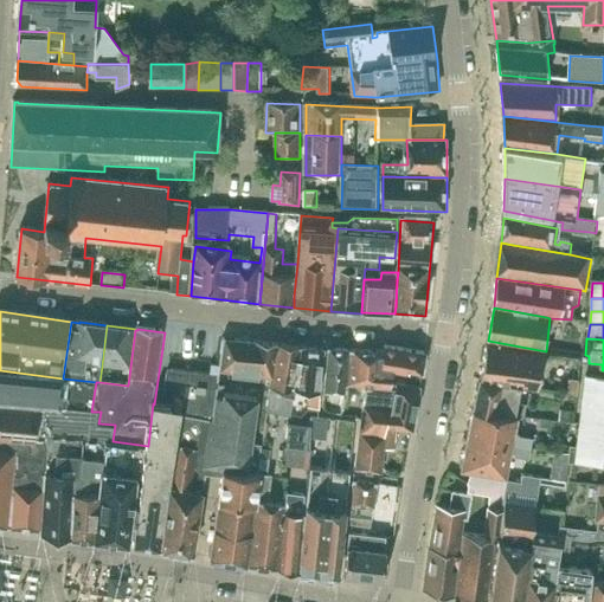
[(277,345),(224,341),(222,373),(274,379),(277,345)]
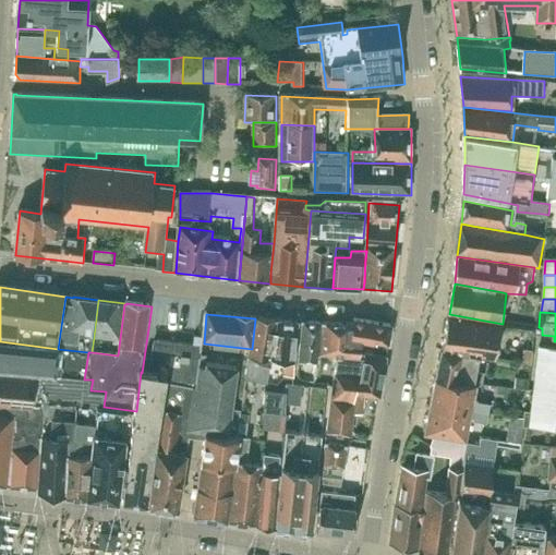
[(257,361),(273,362),(278,332),(279,321),(255,318),(252,349),(249,382),(260,383),(262,369),(257,368),(257,361)]
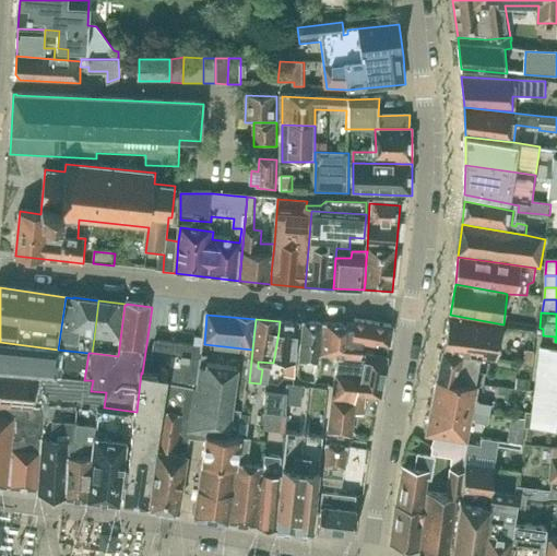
[(274,362),(287,363),(287,377),(296,378),(298,339),(299,323),(280,321),(279,332),(273,363),(274,362)]
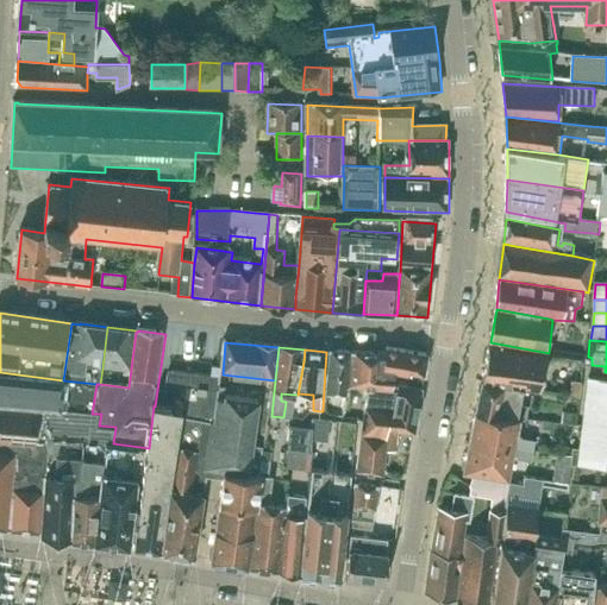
[(388,350),(387,354),(386,367),(395,370),(426,376),(430,357),(388,350)]
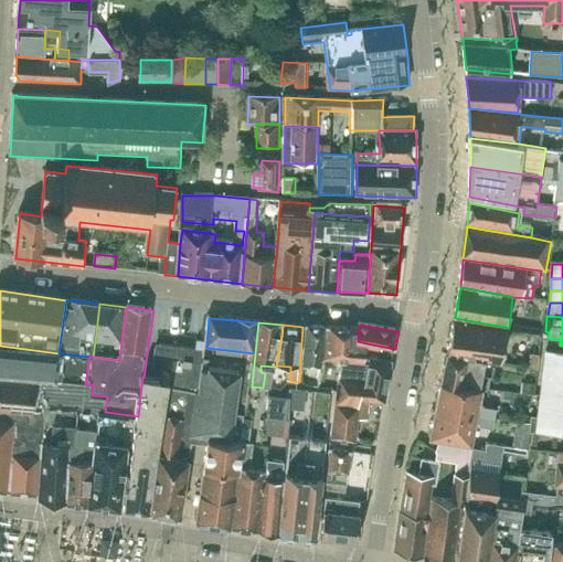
[(509,332),(455,325),(448,356),(503,364),(509,332)]
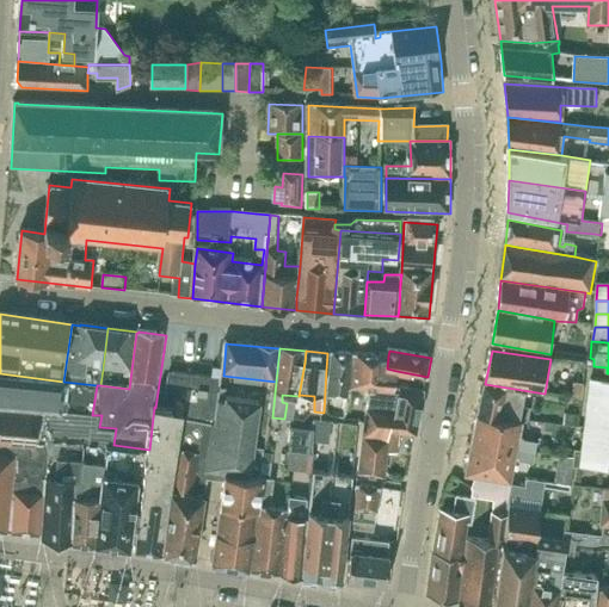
[(355,390),(352,390),(355,355),(332,353),(328,397),(345,400),(342,420),(345,420),(355,404),(355,390)]
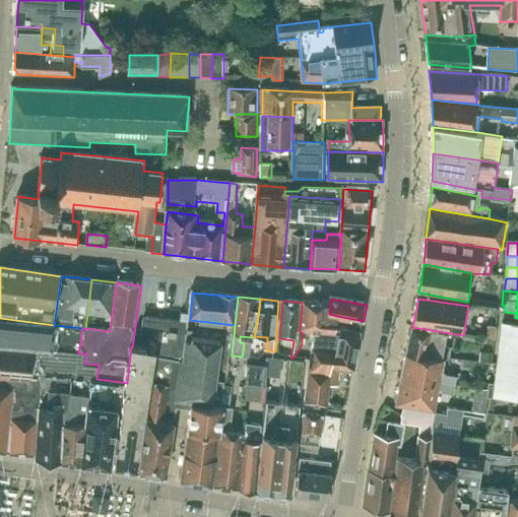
[(300,332),(302,332),(306,333),(336,335),(337,316),(329,314),(330,303),(302,303),(300,332)]
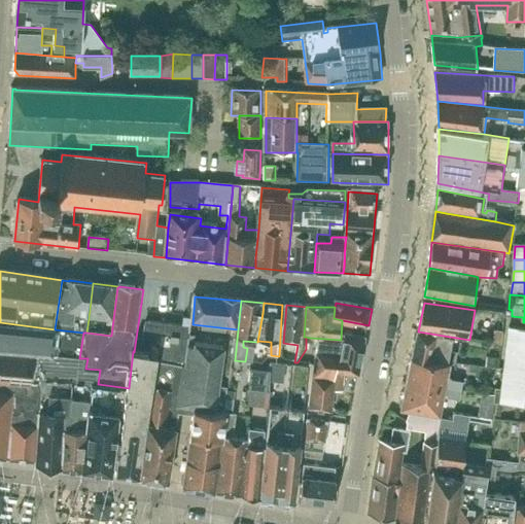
[(161,344),(159,355),(134,352),(133,351),(129,388),(117,473),(139,477),(147,423),(158,362),(184,367),(187,346),(190,327),(146,321),(143,342),(161,344)]
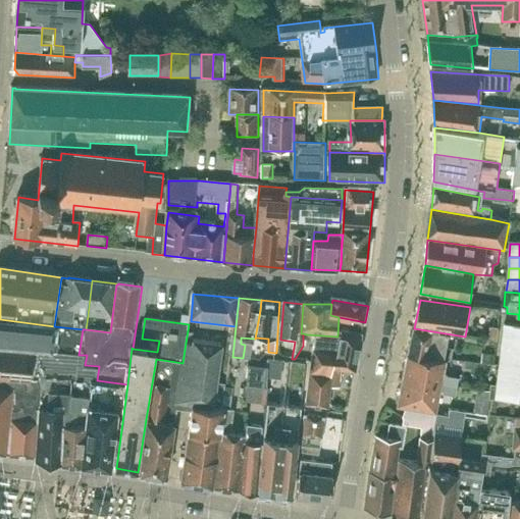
[(54,326),(0,319),(0,346),(79,355),(83,329),(54,326)]
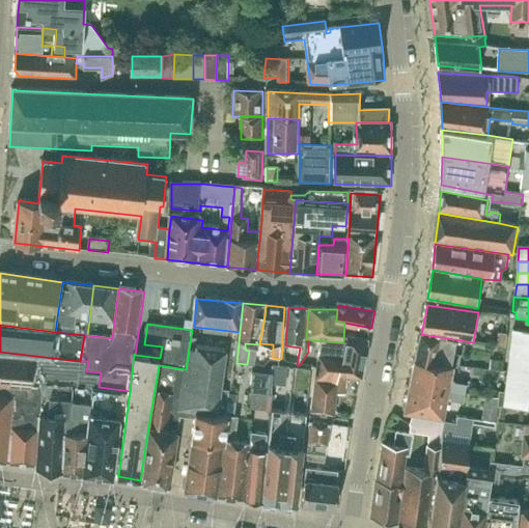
[(513,344),(528,346),(528,333),(514,332),(513,344)]
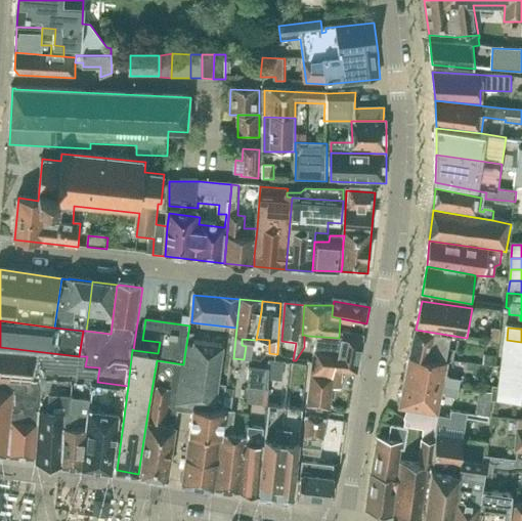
[(502,330),(492,329),(491,342),(499,343),(502,330)]
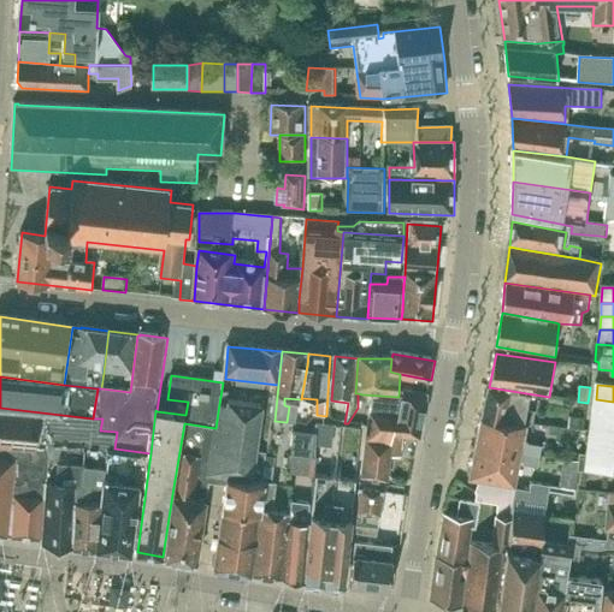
[(526,423),(527,423),(533,425),(536,411),(529,410),(532,394),(489,387),(483,417),(526,423)]
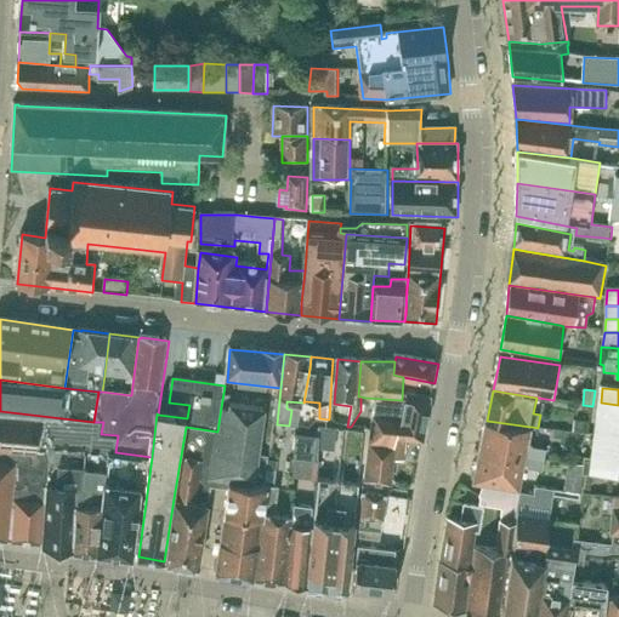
[(407,412),(393,411),(392,421),(398,421),(396,440),(407,441),(424,444),(426,432),(431,399),(409,395),(407,412)]
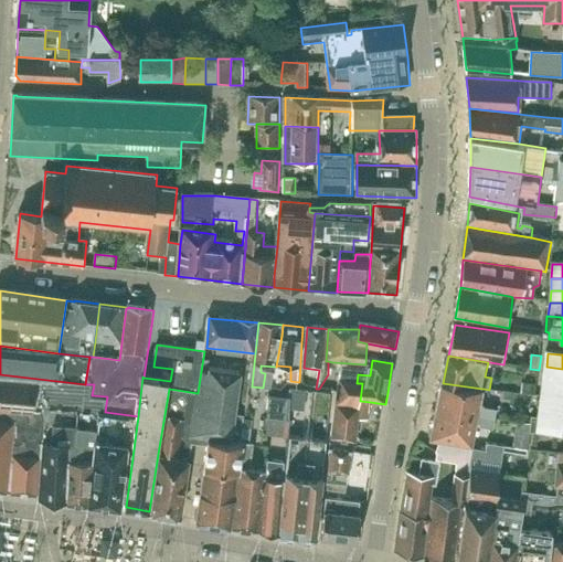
[(562,369),(546,367),(544,380),(562,382),(562,369)]
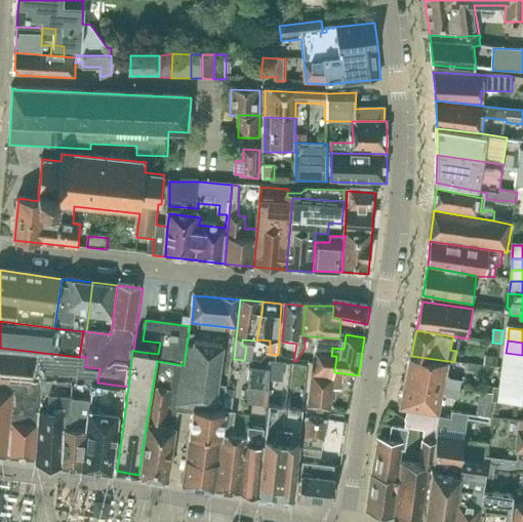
[(147,422),(175,427),(178,404),(193,406),(191,420),(224,425),(226,411),(229,389),(219,387),(225,347),(194,343),(194,346),(187,345),(184,365),(157,361),(147,422)]
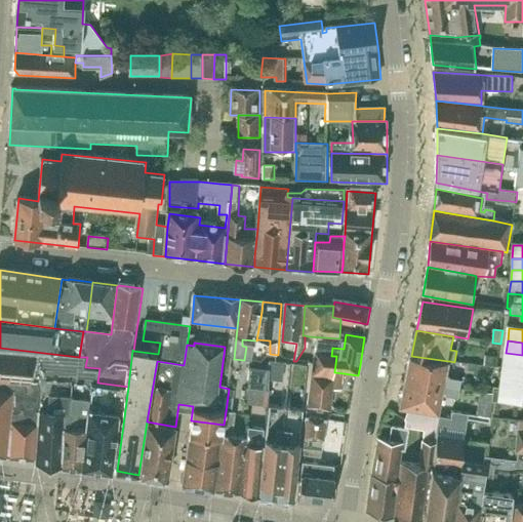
[(336,356),(331,356),(332,348),(332,345),(318,344),(313,376),(333,379),(334,372),(336,356)]
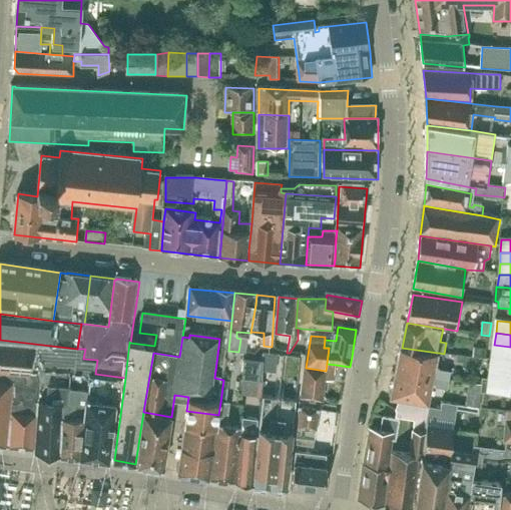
[(59,347),(0,340),(0,373),(12,374),(15,375),(17,375),(20,376),(23,378),(26,379),(28,381),(31,383),(33,386),(35,388),(36,391),(37,394),(38,394),(37,398),(35,450),(60,454),(60,409),(66,409),(67,403),(71,373),(89,375),(95,375),(95,374),(97,360),(83,359),(85,349),(77,349),(59,347)]
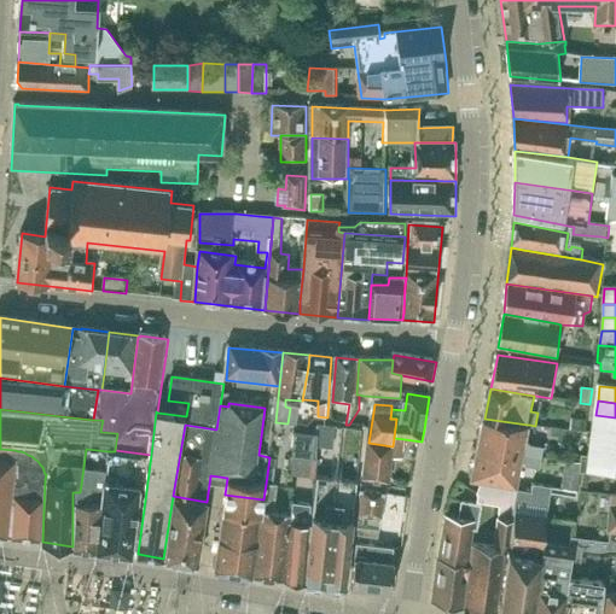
[(615,417),(596,415),(594,430),(615,432),(615,417)]
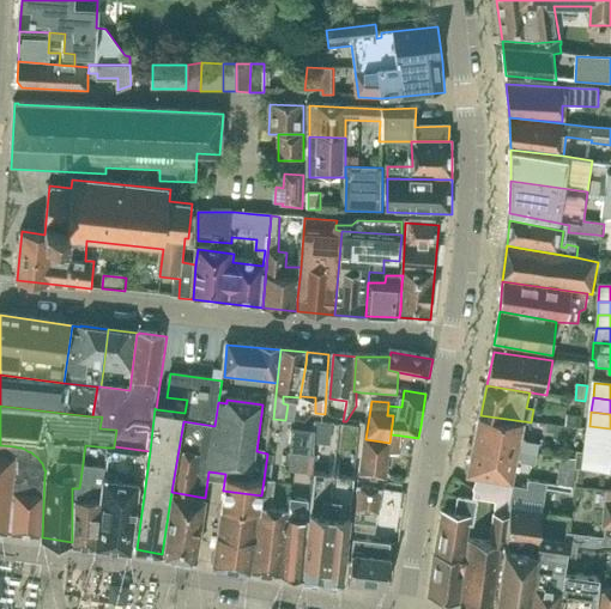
[(520,445),(525,421),(524,421),(481,415),(479,415),(475,444),(538,454),(539,444),(526,442),(525,446),(520,445)]
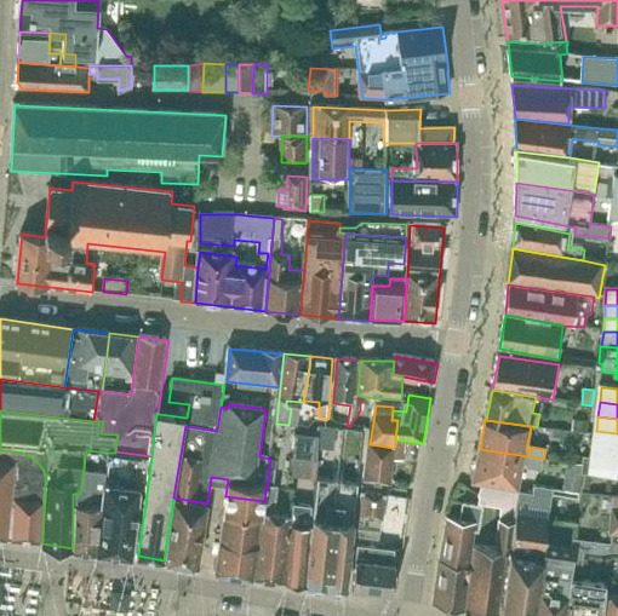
[(590,422),(573,421),(573,432),(588,435),(590,422)]
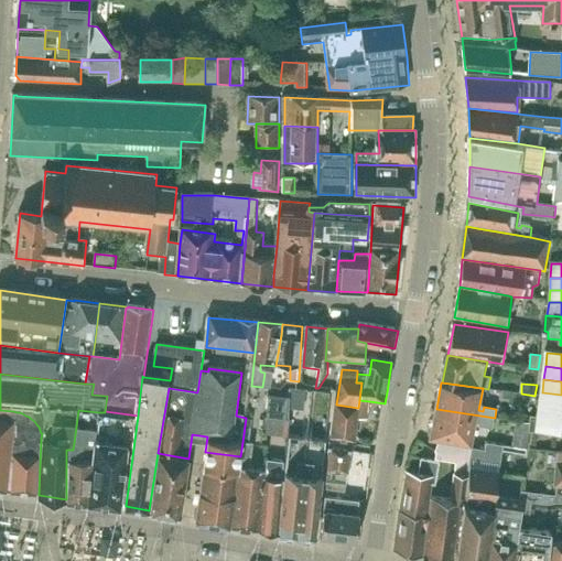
[(305,410),(306,392),(292,391),(291,409),(305,410)]
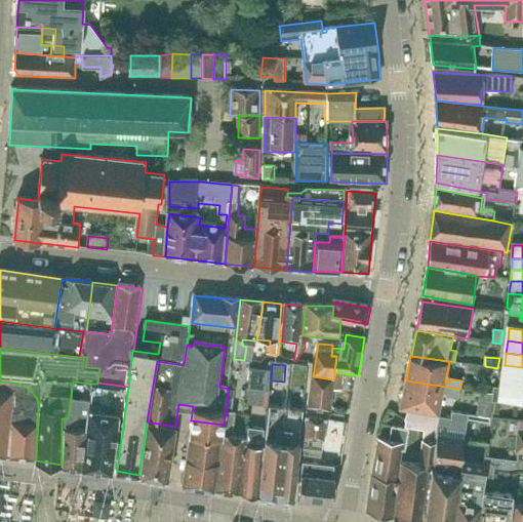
[(522,367),(505,365),(503,379),(522,382),(522,367)]
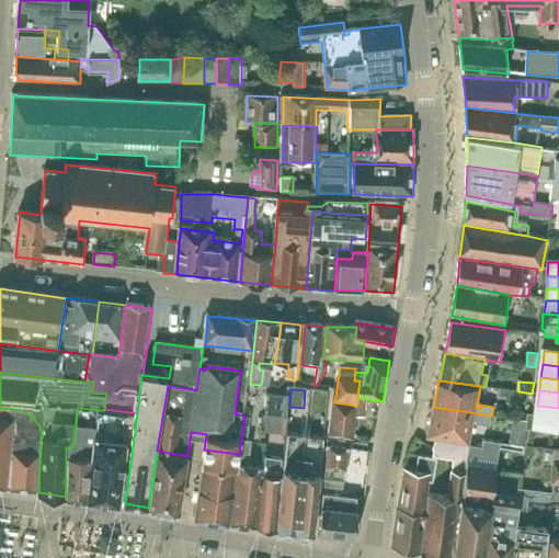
[(327,411),(329,393),(311,391),(309,409),(327,411)]
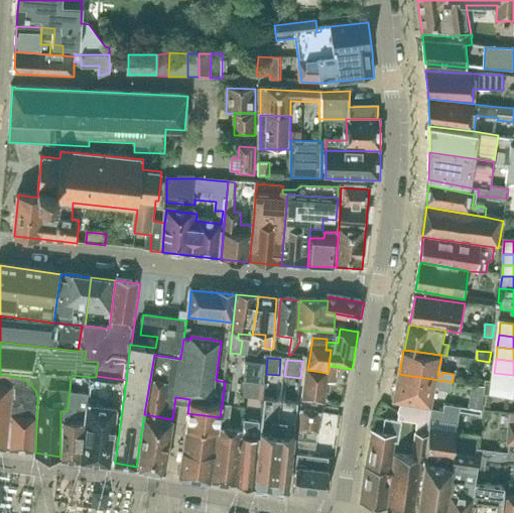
[(249,382),(262,382),(264,364),(251,363),(249,382)]
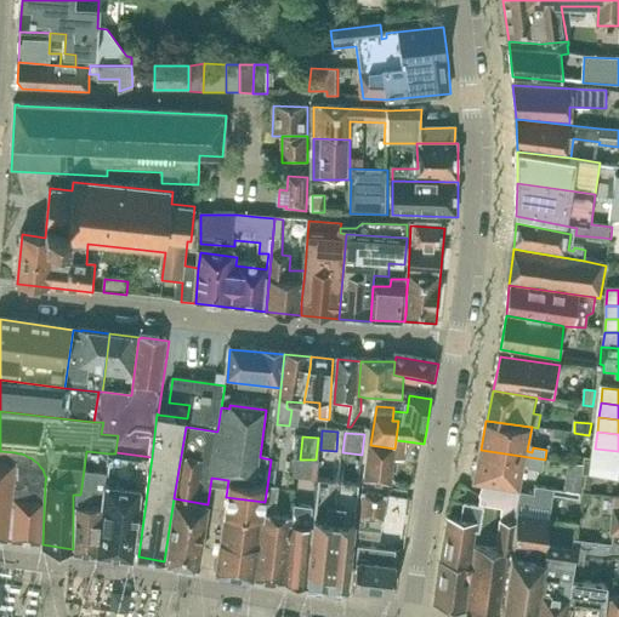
[(392,486),(395,461),(405,462),(407,441),(396,440),(395,449),(395,450),(370,446),(364,483),(392,486)]
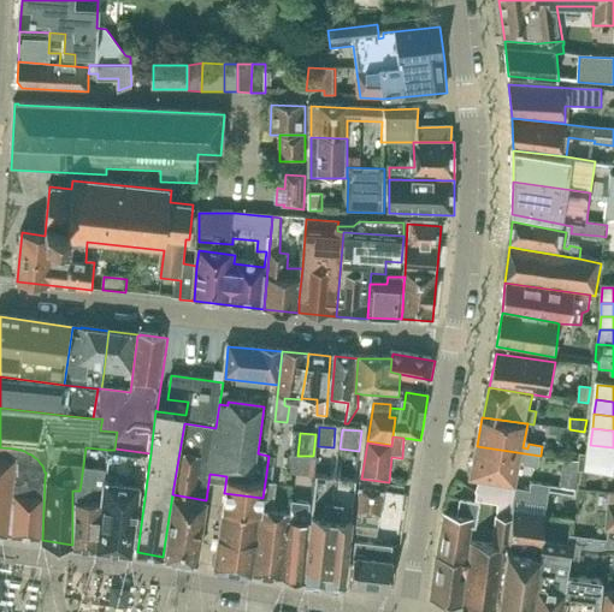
[(613,447),(590,445),(589,455),(589,458),(613,462),(613,447)]
